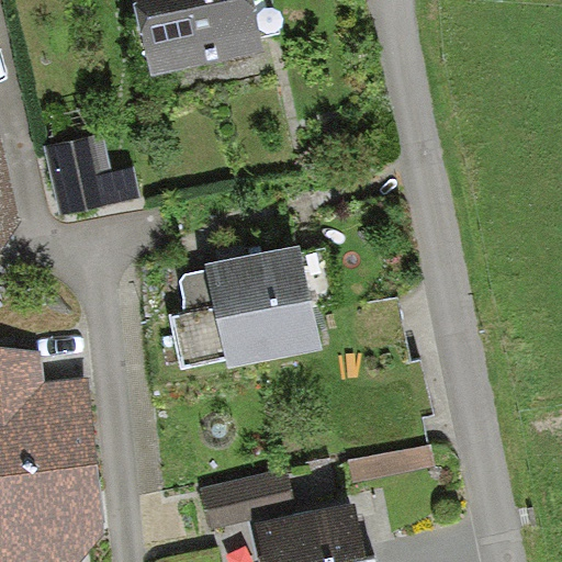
[(136,0),(153,75),(262,53),(259,36),(283,31),(276,0),(136,0)]
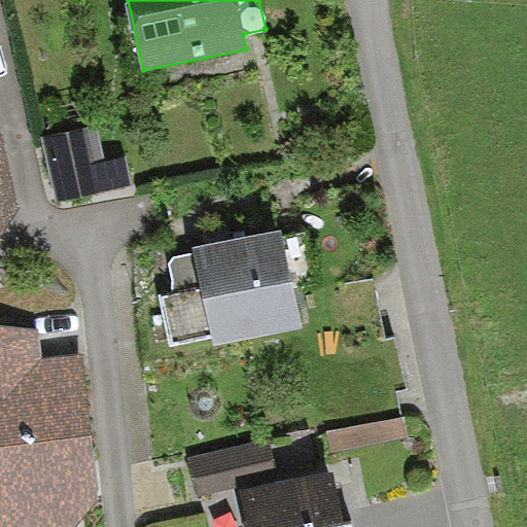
[(99,126),(44,138),(59,201),(133,184),(126,154),(106,159),(99,126)]
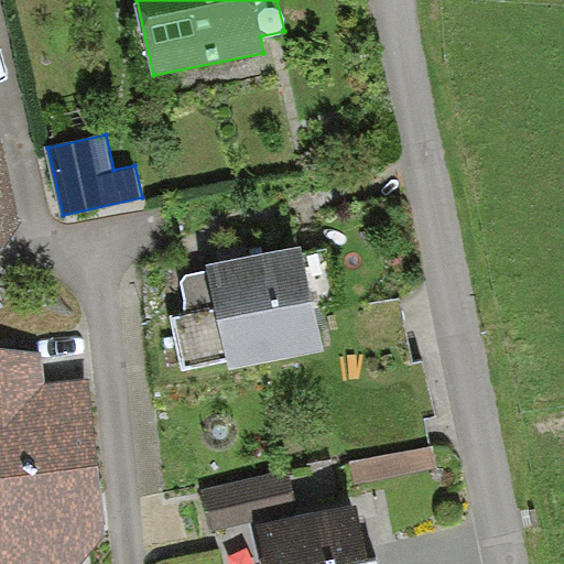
[(172,322),(182,369),(229,358),(231,366),(318,346),(296,247),(208,267),(210,275),(181,282),(190,318),(172,322)]
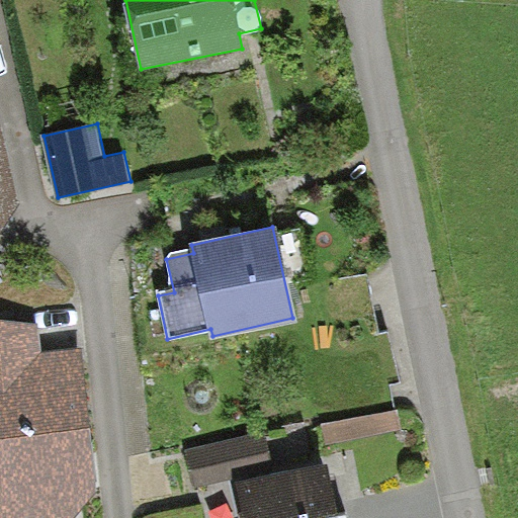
[(97,469),(81,347),(41,351),(38,325),(0,328),(0,517),(71,517),(99,481),(97,469)]
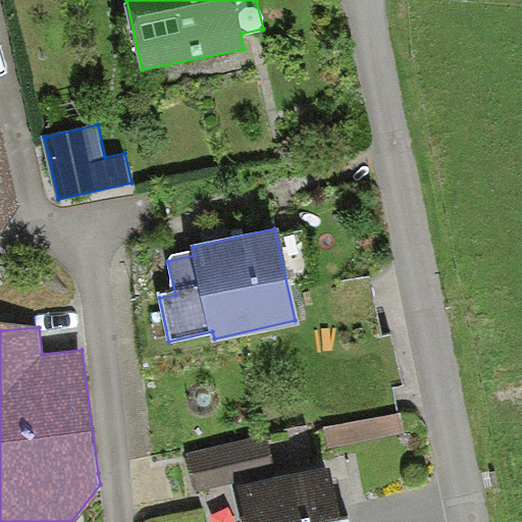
[(400,413),(324,428),(328,446),(403,430),(400,413)]
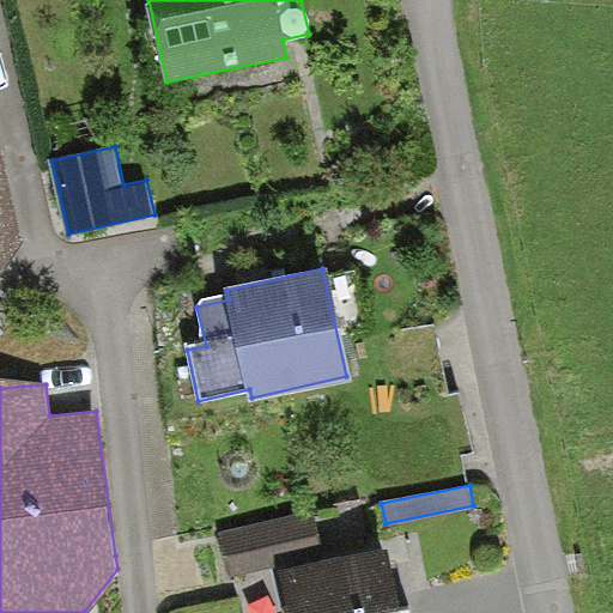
[(311,510),(218,533),(229,578),(322,556),(311,510)]
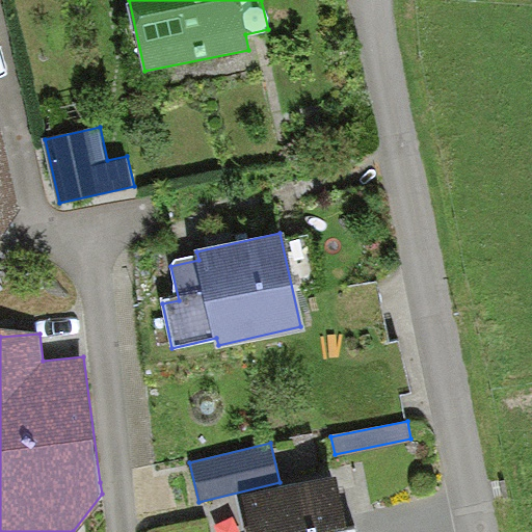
[(247,531),(356,531),(356,528),(347,530),(336,476),(241,496),(247,531)]
